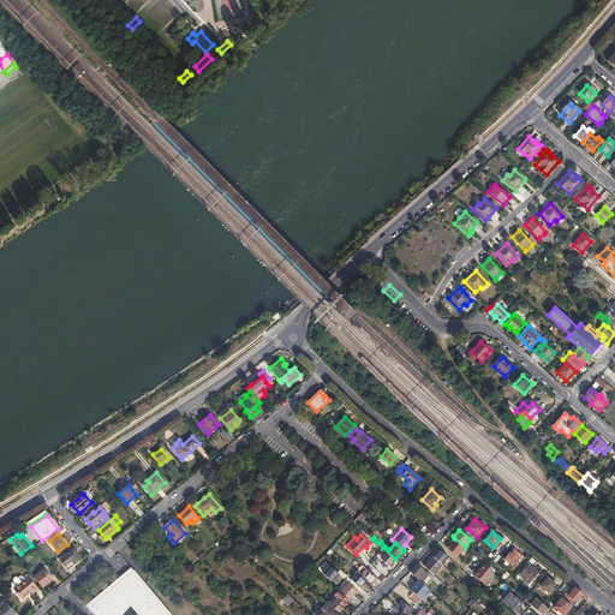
[(465,547),(454,538),(449,544),(451,545),(448,549),(457,557),(465,548),(465,547)]
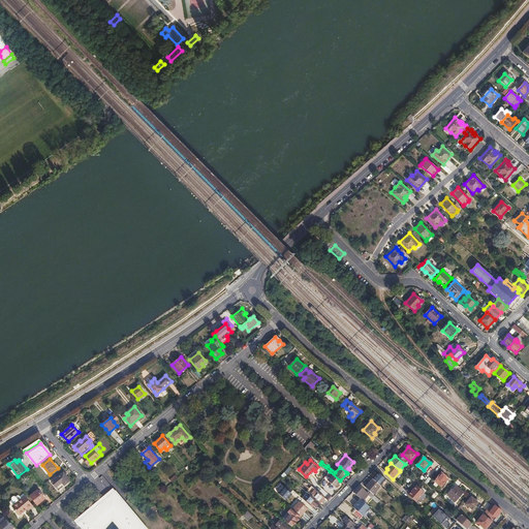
[(431,477),(438,470),(431,464),(425,472),(431,477)]
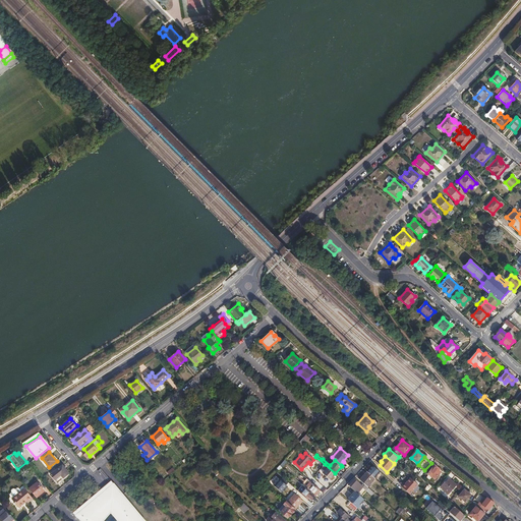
[(335,473),(325,464),(324,466),(324,467),(321,471),(330,479),(335,473)]
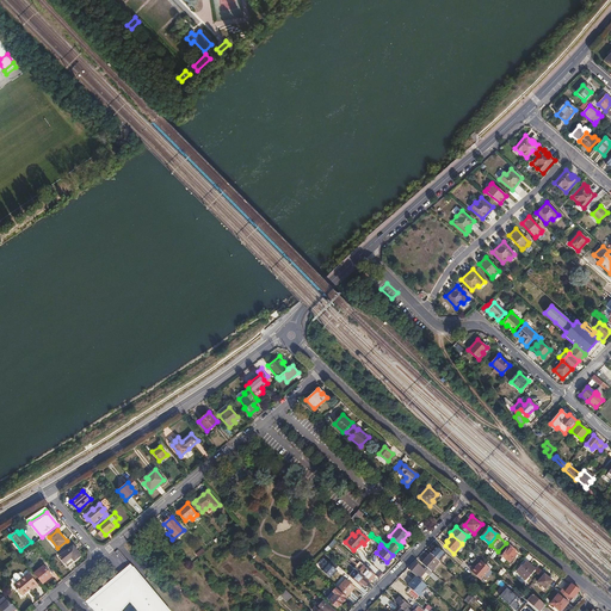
[(513,550),(513,549),(508,545),(501,555),(510,562),(517,553),(514,551),(513,550)]
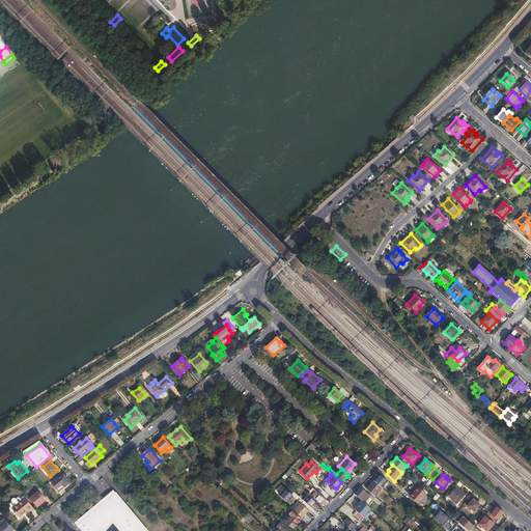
[(52,484),(56,490),(58,493),(64,487),(71,482),(63,475),(52,484)]
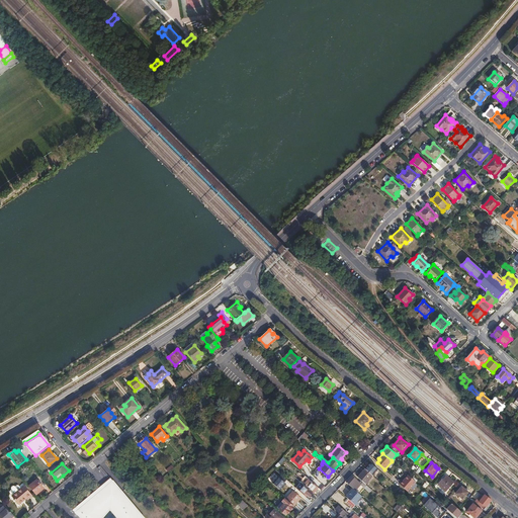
[(368,466),(366,469),(372,476),(377,469),(371,463),(369,464),(368,463),(367,464),(367,465),(368,466)]
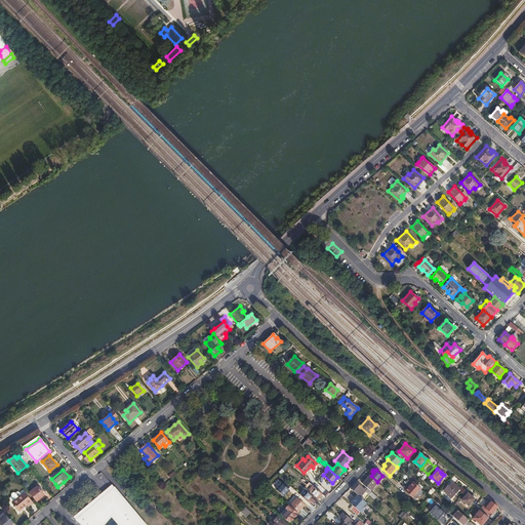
[(367,480),(363,484),(367,488),(371,491),(378,482),(377,482),(371,476),(367,480)]
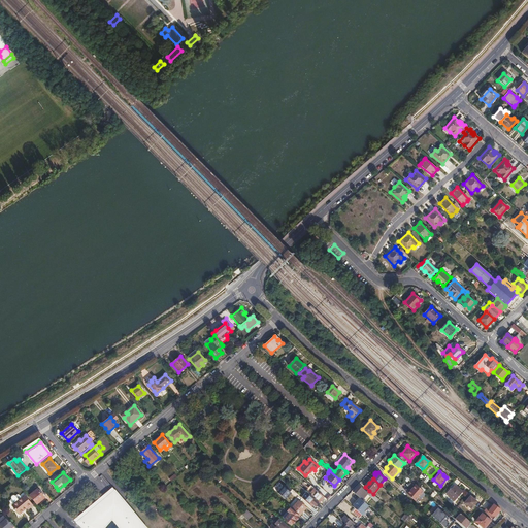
[(421,488),(413,482),(408,486),(410,487),(408,489),(407,488),(404,491),(411,498),(421,488)]
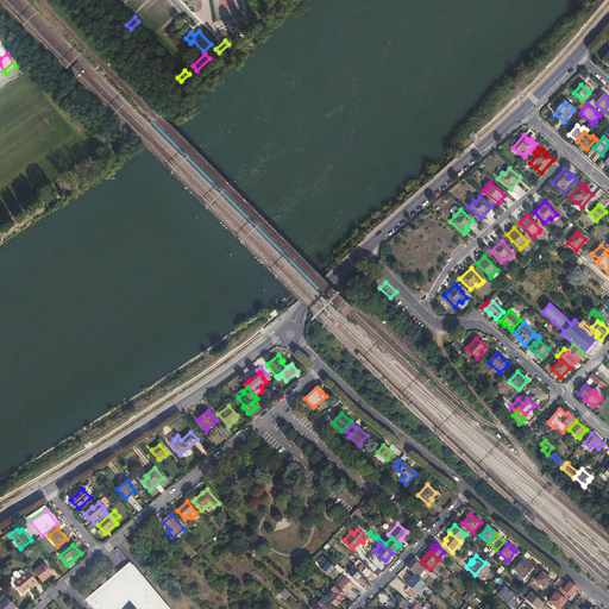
[(525,559),(516,570),(523,577),(533,566),(525,559)]
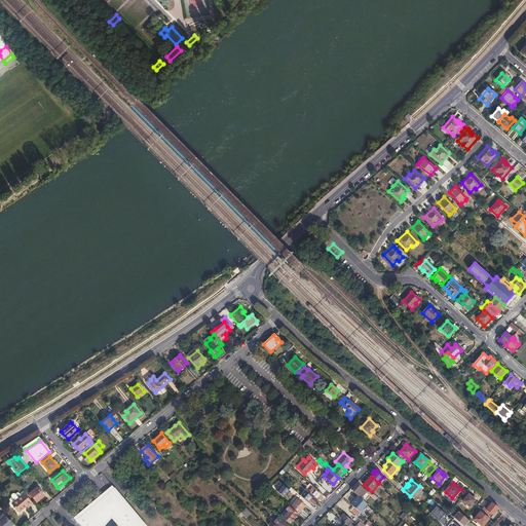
[(294,490),(288,484),(285,487),(295,496),(298,493),(294,490)]
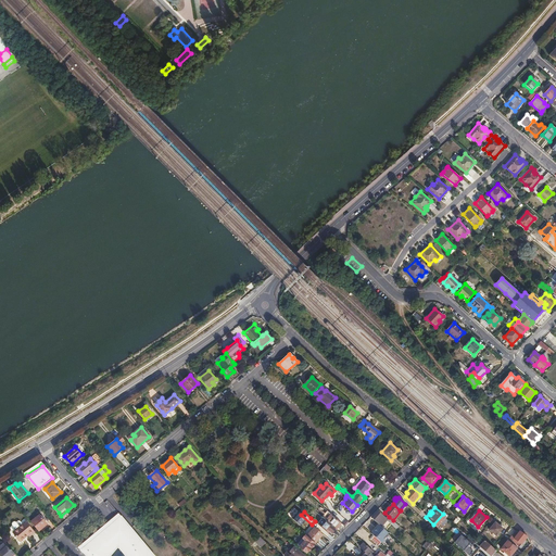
[(371,518),(380,525),(381,526),(383,523),(382,522),(386,518),(382,516),(378,512),(371,518)]
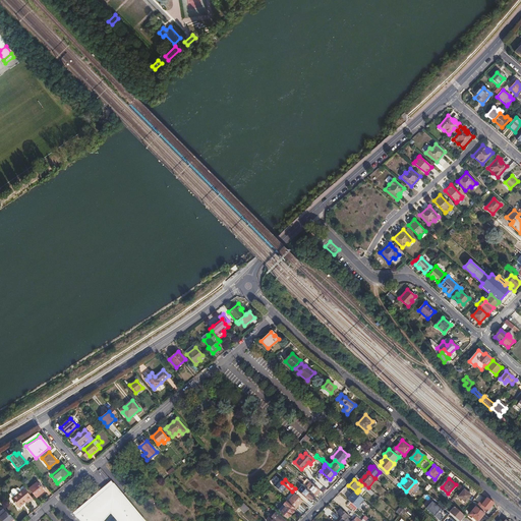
[(37,482),(30,489),(37,498),(44,491),(37,482)]
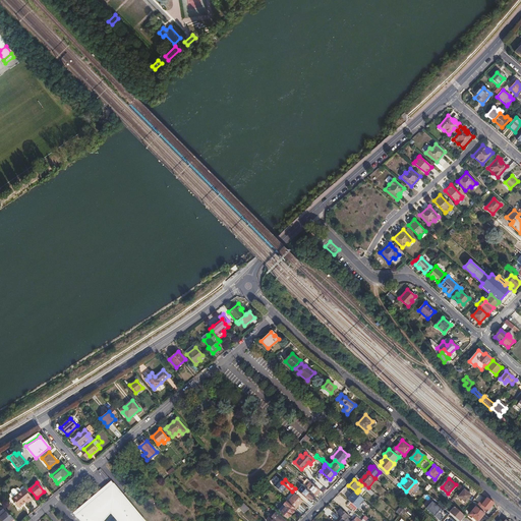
[(320,490),(310,482),(305,487),(315,496),(320,490)]
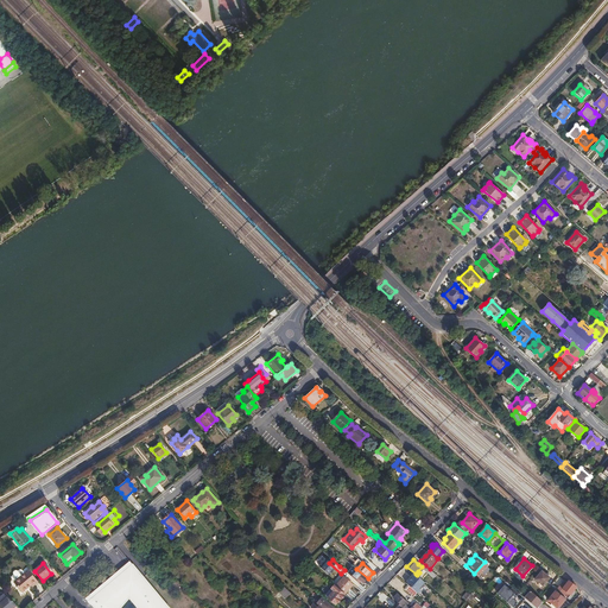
[(108,584),(92,600),(97,607),(118,607),(115,605),(127,595),(138,607),(137,607),(138,607),(171,607),(132,564),(108,584)]
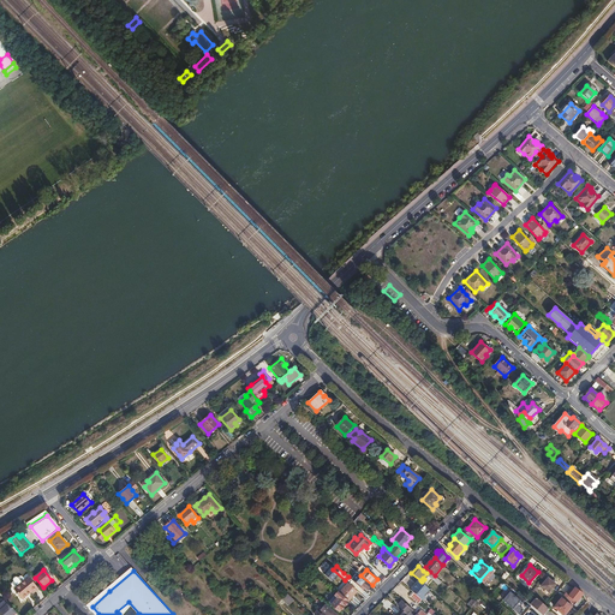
[(372,585),(360,575),(354,583),(357,585),(362,589),(364,586),(368,590),(372,585)]
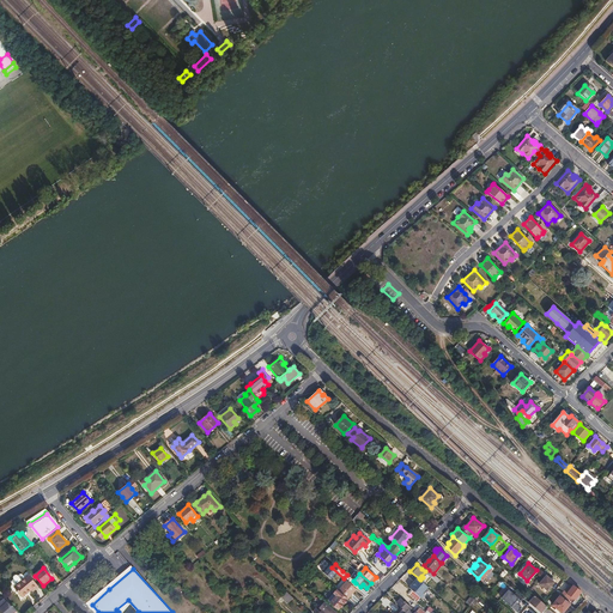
[(18,584),(25,578),(22,575),(20,575),(18,576),(17,576),(16,576),(14,577),(13,578),(14,580),(12,581),(12,583),(16,587),(18,584)]
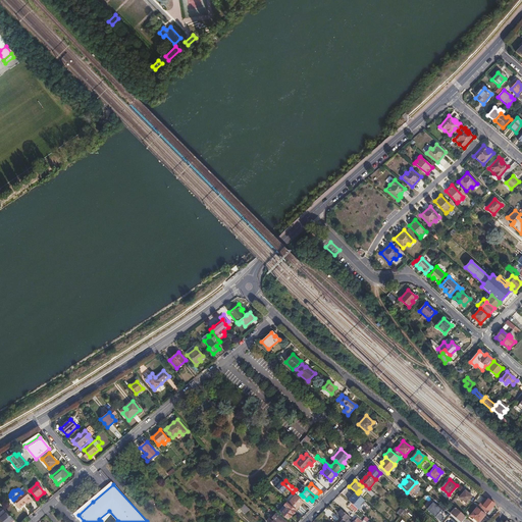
[(21,492),(15,498),(21,506),(24,504),(25,503),(28,504),(33,500),(24,490),(21,492)]
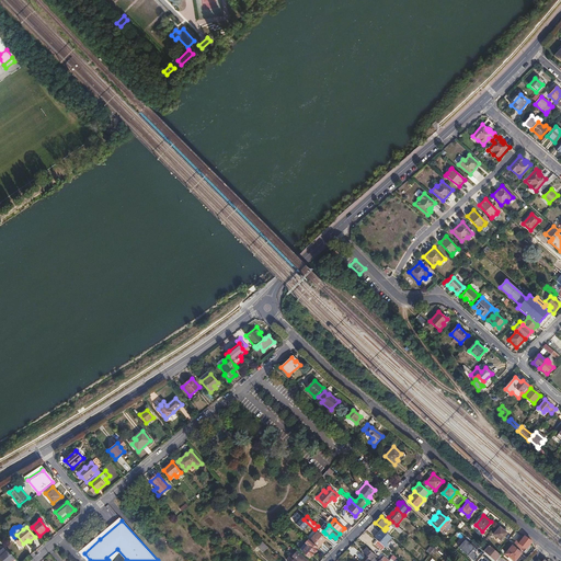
[(507,533),(503,529),(500,527),(494,535),(501,540),(507,533)]
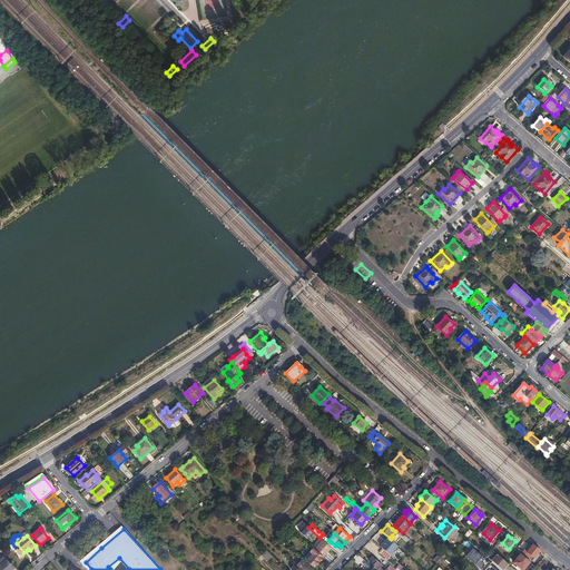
[(390,538),(381,547),(383,549),(390,554),(397,546),(391,539),(390,538)]
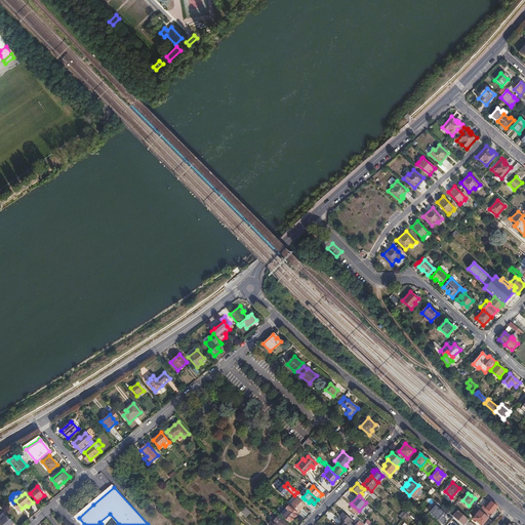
[(290,506),(297,513),(304,506),(296,498),(290,506)]
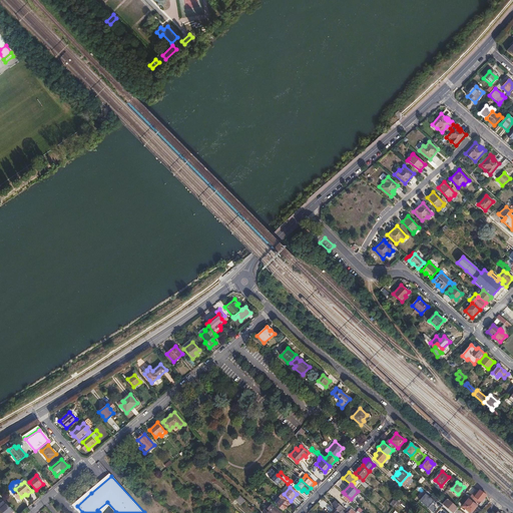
[(15,489),(13,491),(12,491),(19,499),(21,497),(15,489)]
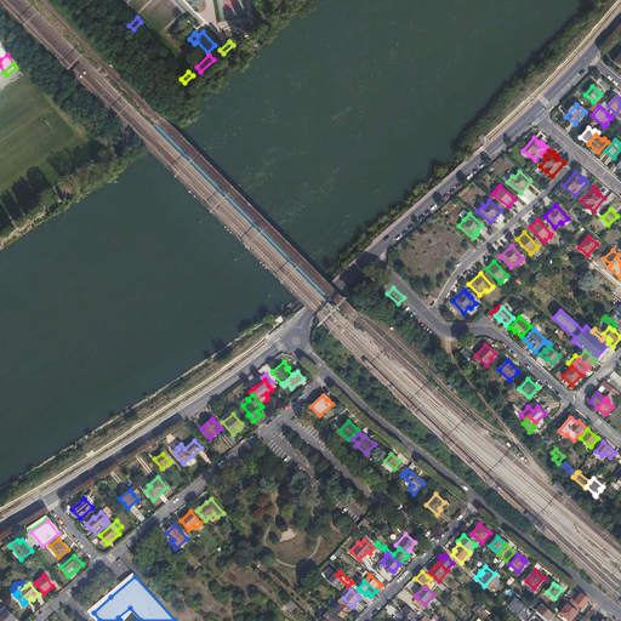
[(510,592),(503,598),(507,602),(514,596),(510,592)]
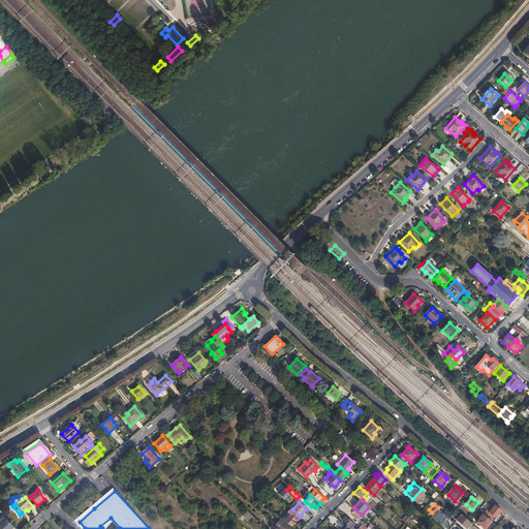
[(489,506),(485,512),(494,520),(499,512),(501,510),(495,505),(494,505),(492,507),(491,507),(491,508),(489,506)]
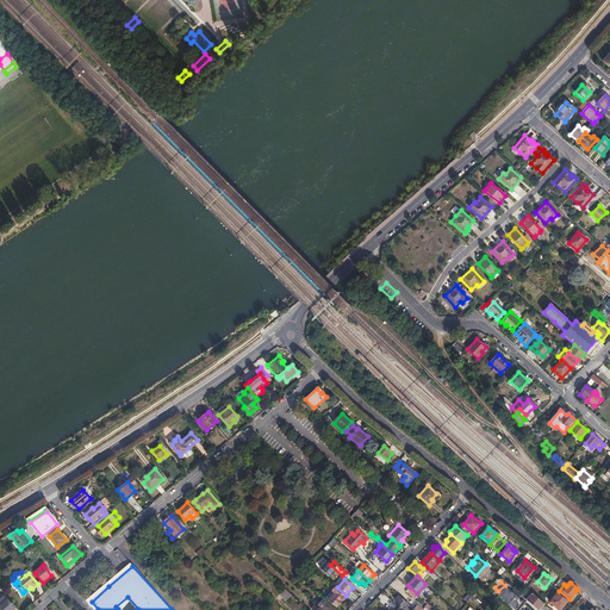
[(336,607),(346,596),(337,587),(336,586),(335,586),(325,597),(336,607)]
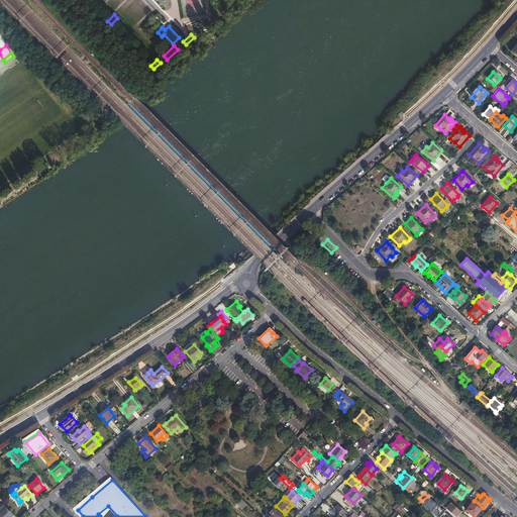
[(353,503),(347,498),(344,502),(351,508),(354,504),(353,503)]
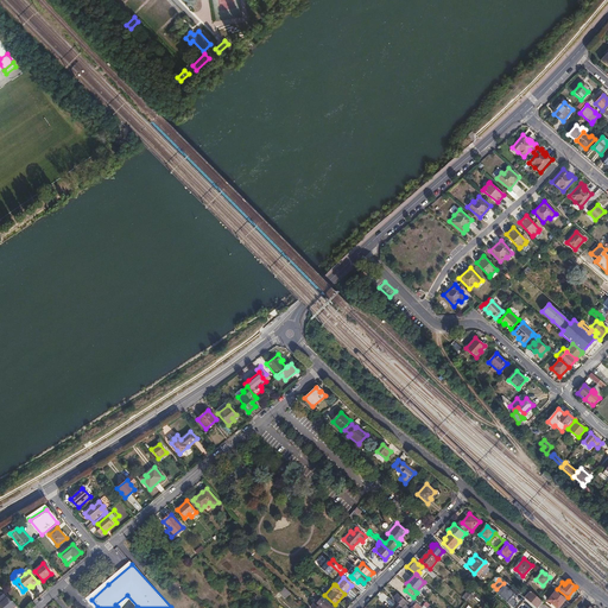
[(513,607),(520,600),(504,586),(496,593),(513,607)]
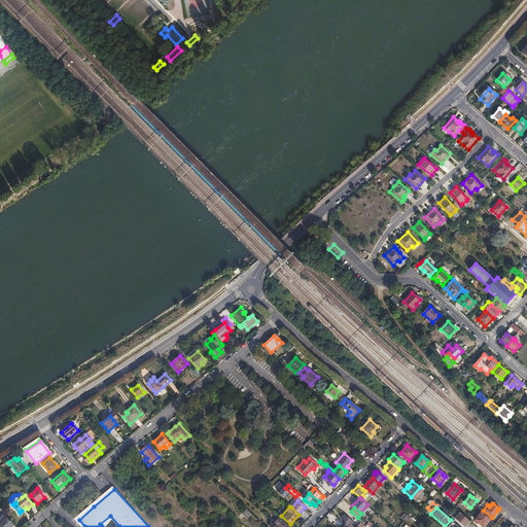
[(246,508),(241,514),(247,519),(252,514),(246,508)]
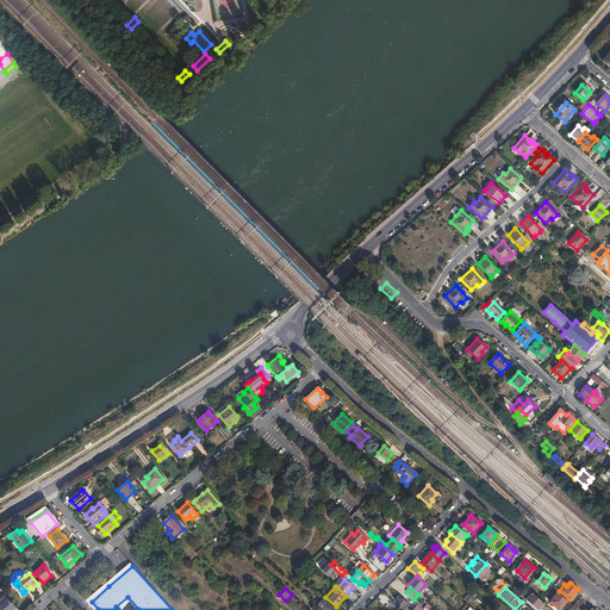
[(533,593),(527,599),(537,609),(543,603),(541,601),(533,593)]
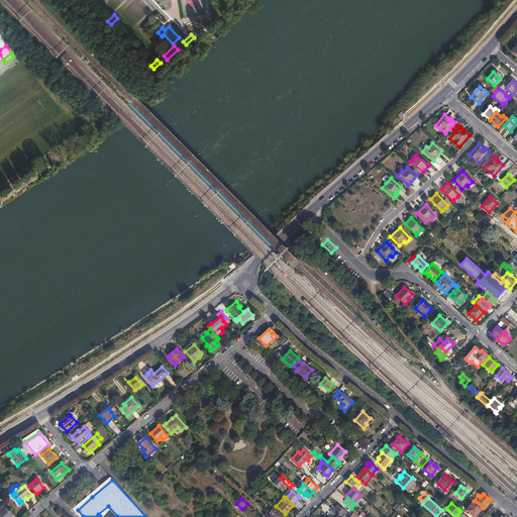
[(481,509),(473,503),(467,511),(474,516),(475,516),(481,509)]
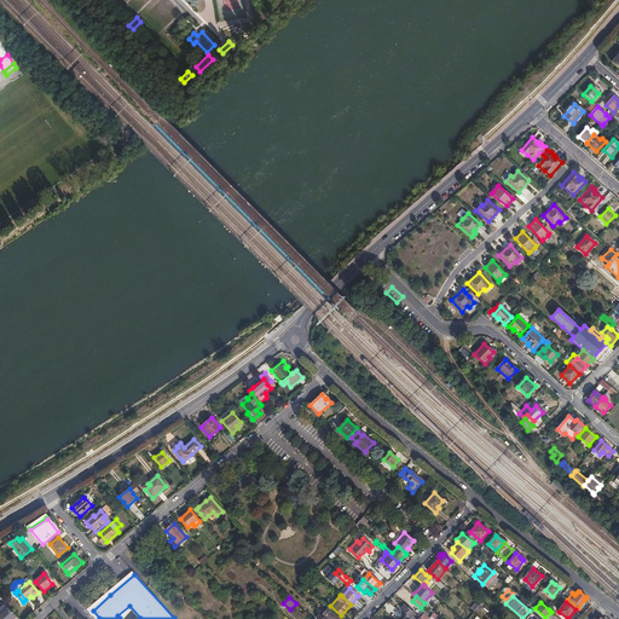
[(406,613),(404,615),(408,618),(414,618),(415,618),(412,617),(415,613),(404,605),(400,608),(406,613)]
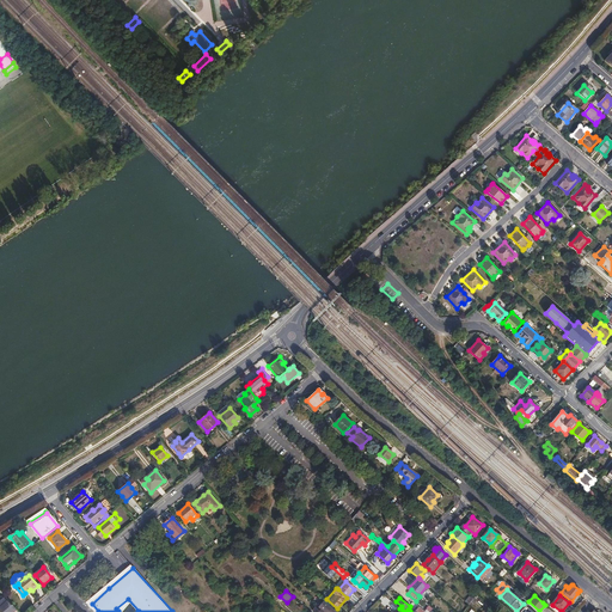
[(13,611),(17,610),(8,600),(0,606),(0,611),(13,611)]
